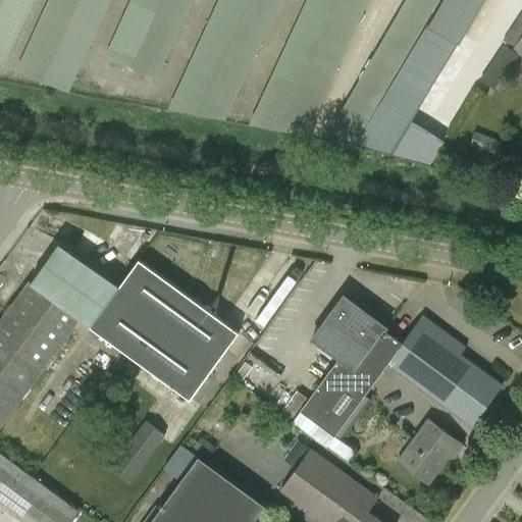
[(0,0),(0,59),(12,64),(38,0),(0,0)]
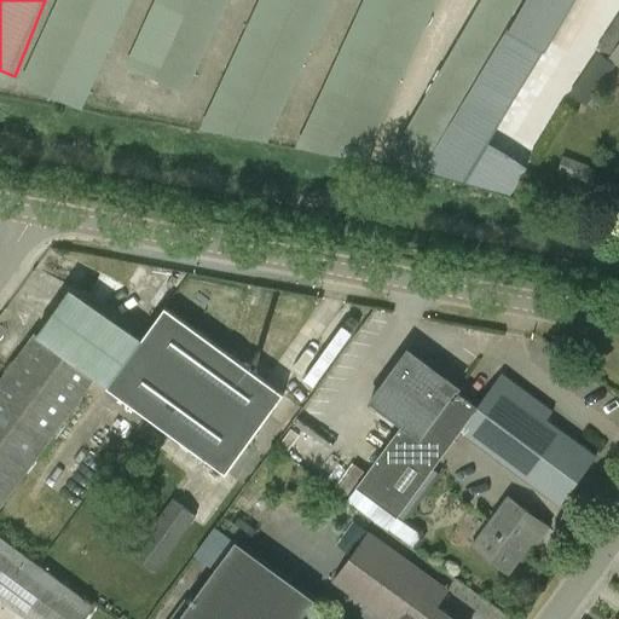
[(56,0),(22,82),(85,109),(129,0),(56,0)]
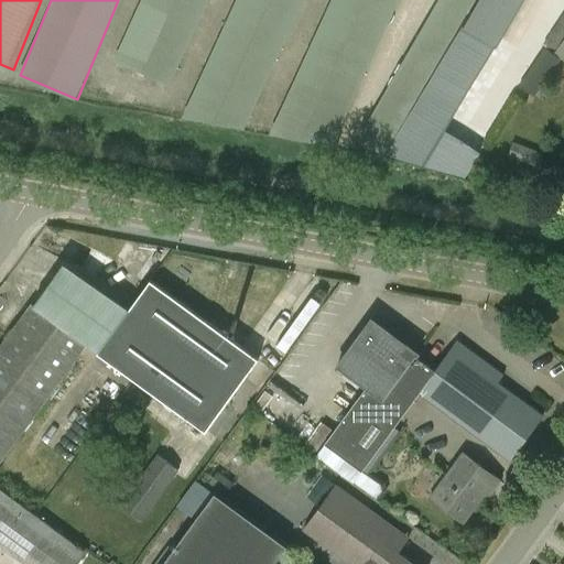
[(139,0),(115,60),(172,84),(206,0),(139,0)]
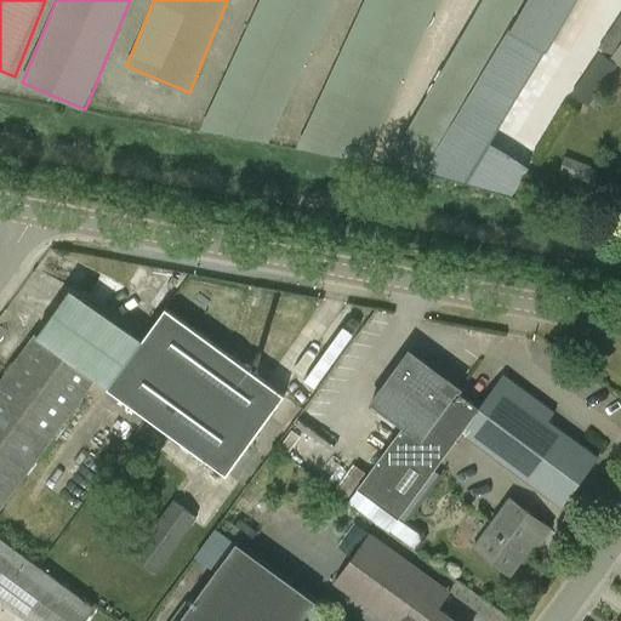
[(255,0),(205,121),(268,148),(330,0),(255,0)]
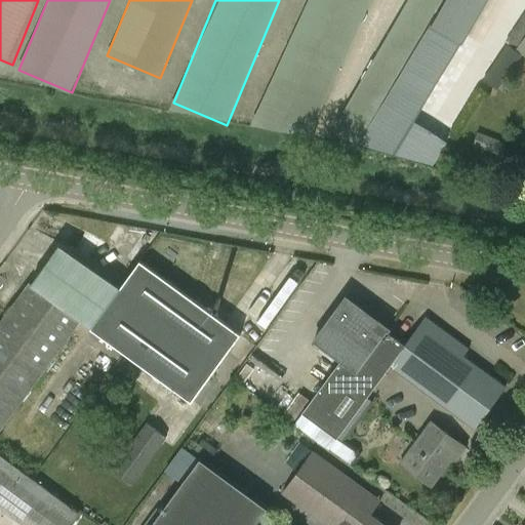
[(301,0),(256,122),(311,143),(364,0),(301,0)]
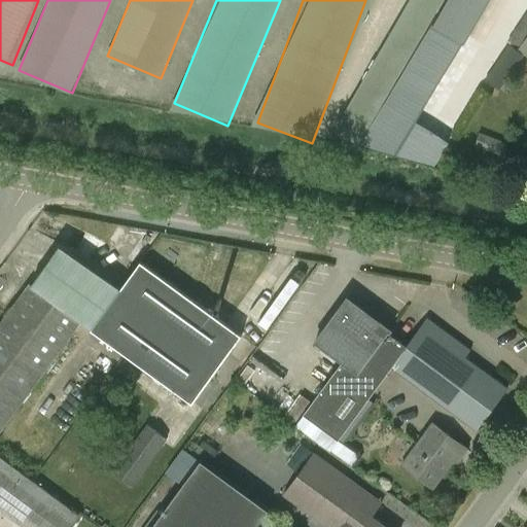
[(463,0),(448,0),(446,4),(477,23),(483,11),(463,0)]
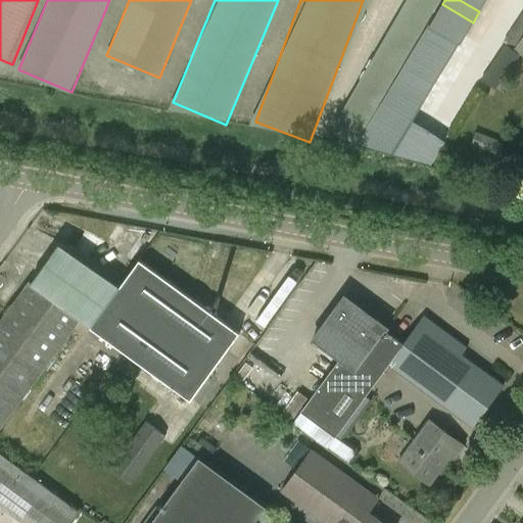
[(485,0),(460,0),(479,11),(485,0)]
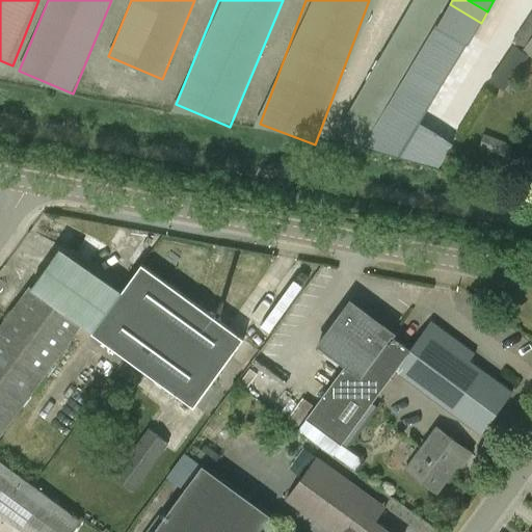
[(450,4),(444,16),(475,33),(481,23),(450,4)]
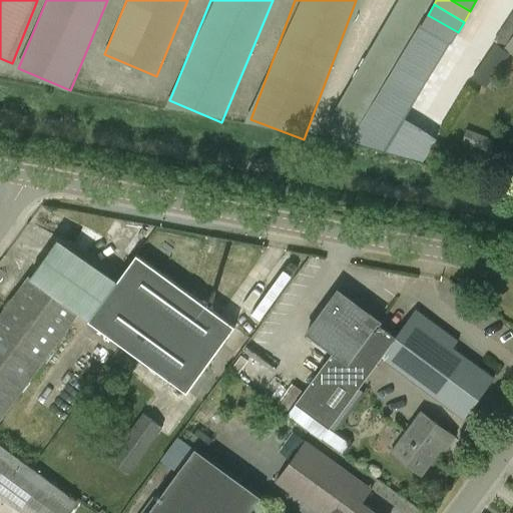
[(452,43),(458,32),(428,15),(421,26),(452,43)]
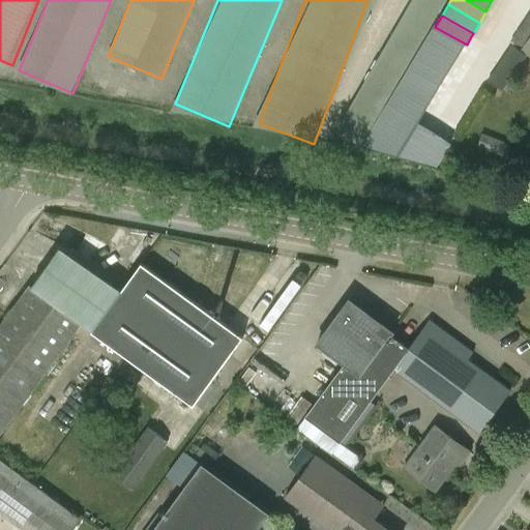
[(432,30),(424,41),(457,61),(464,50),(432,30)]
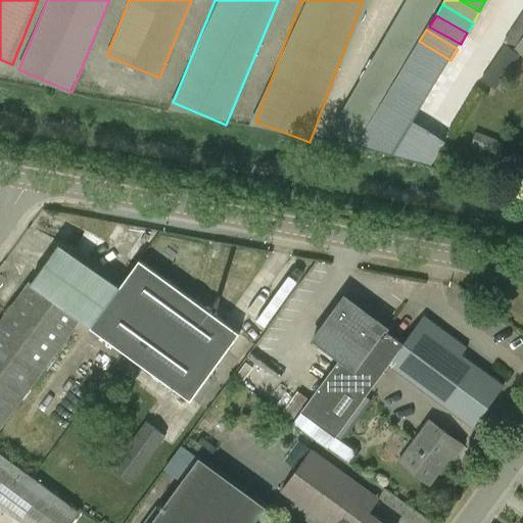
[(419,41),(413,52),(444,70),(450,60),(419,41)]
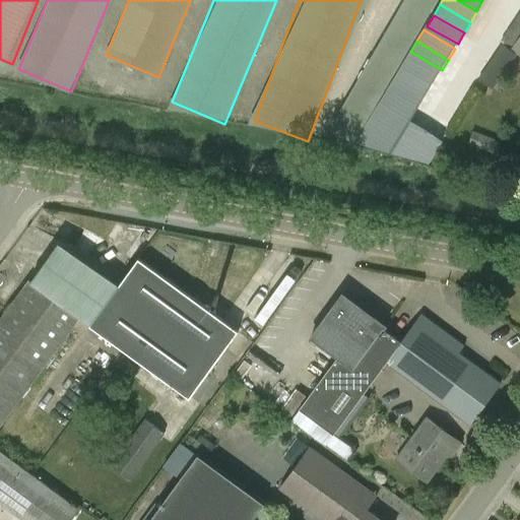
[(410,52),(404,62),(436,81),(442,70),(410,52)]
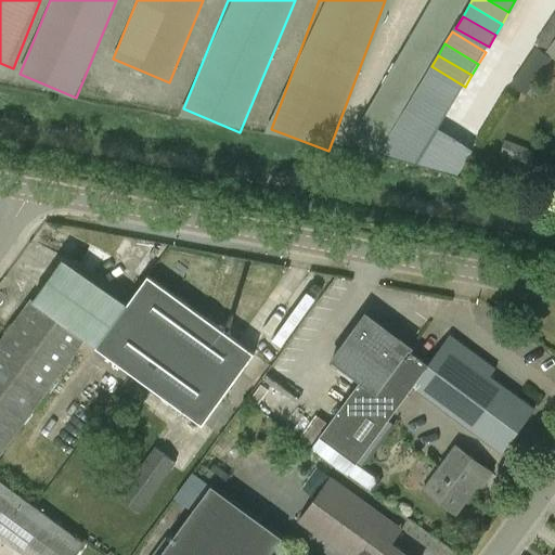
[(431,66),(424,78),(457,98),(465,87),(431,66)]
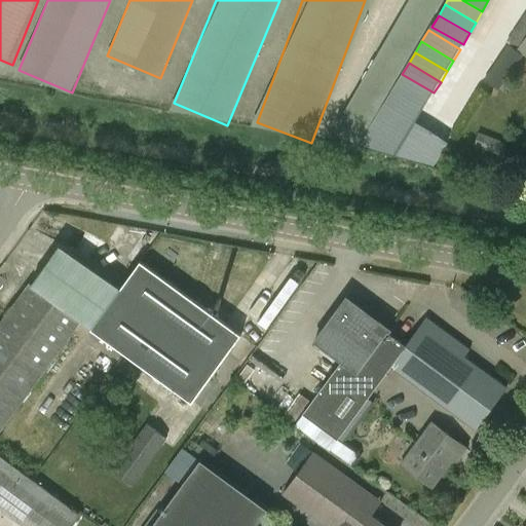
[(502,71),(493,65),(483,79),(492,86),(502,71)]
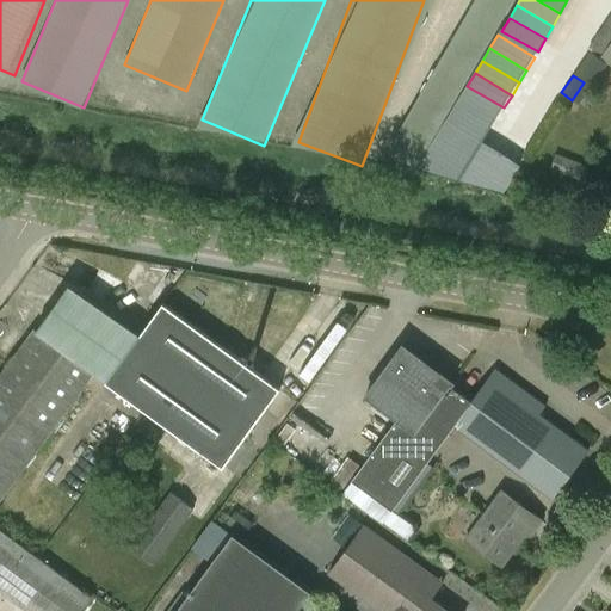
[(467,86),(460,99),(497,121),(504,107),(467,86)]
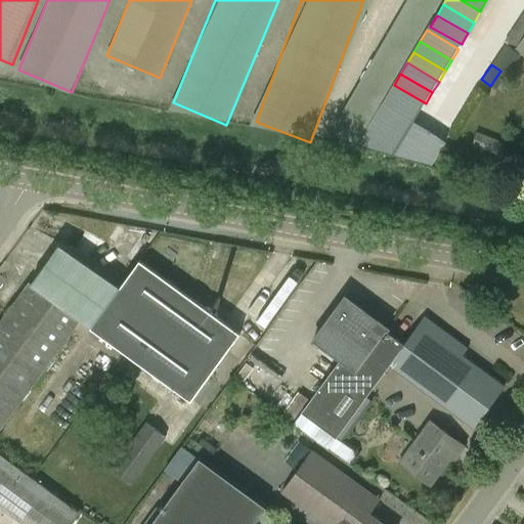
[(389,94),(420,113),(426,103),(394,85),(389,94)]
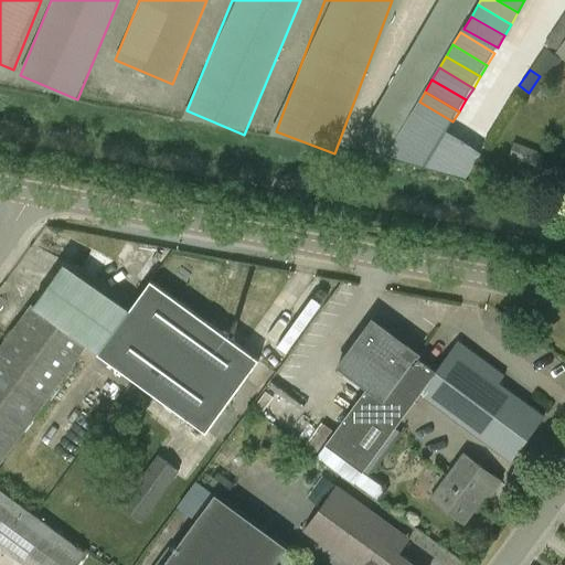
[(413,112),(446,130),(452,121),(419,102),(413,112)]
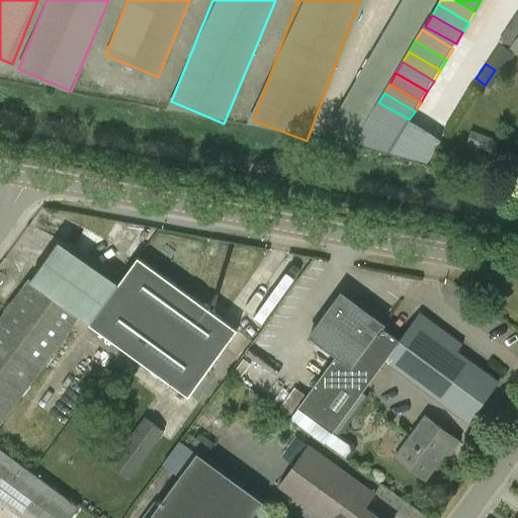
[(354,143),(408,158),(425,130),(409,119),(378,102),(354,143)]
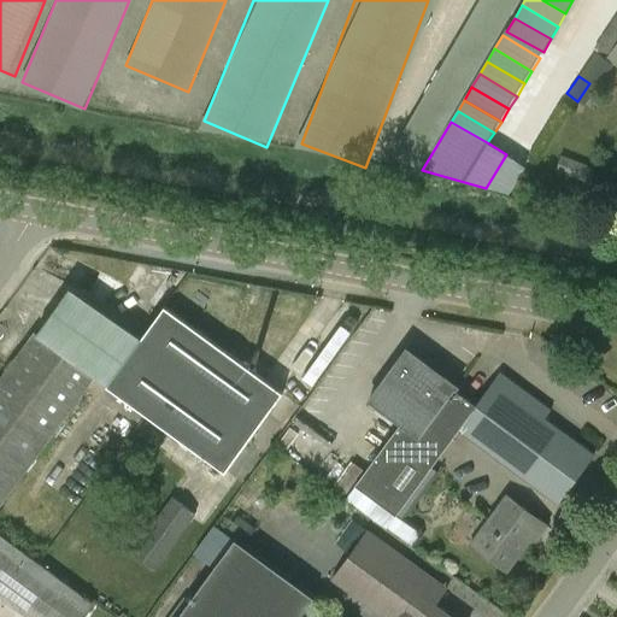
[(524,165),(506,154),(486,188),(507,194),(524,165)]
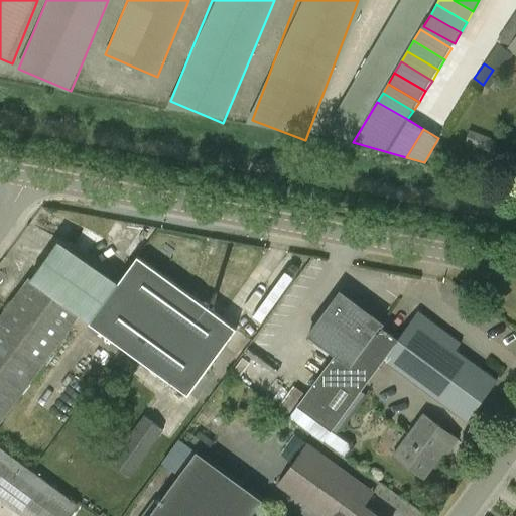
[(237,328),(139,256),(90,324),(188,395),(237,328)]
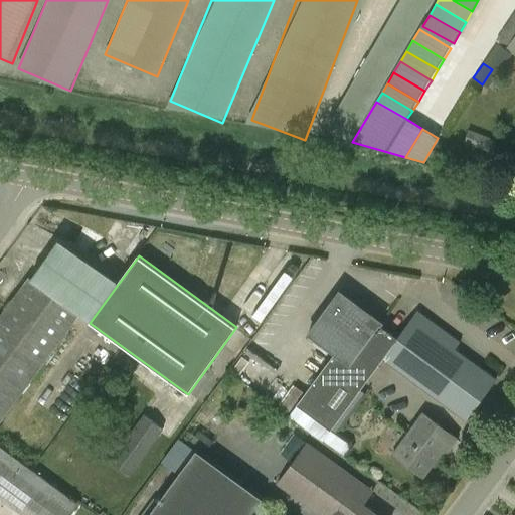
[(0,422),(79,315),(29,278),(0,317),(0,422)]
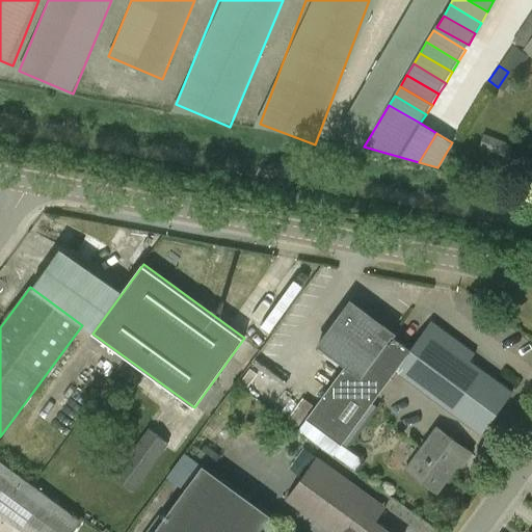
[(344,368),(307,419),(299,429),(338,457),(355,470),(361,462),(360,457),(342,445),(396,370),(411,349),(393,336),(394,334),(379,322),(379,317),(371,311),(366,312),(351,301),(318,346),(345,366),(344,368)]
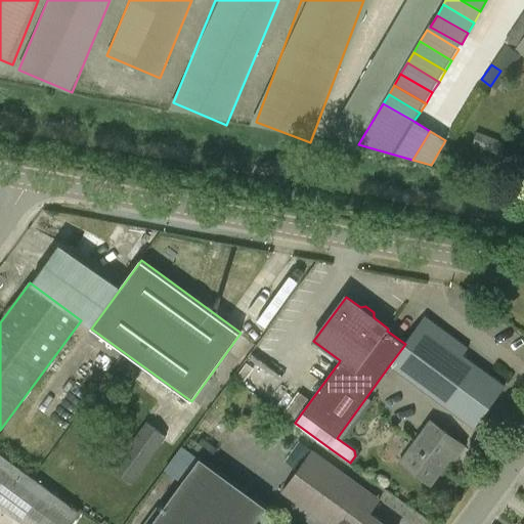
[(405,344),(390,364),(474,427),(505,385),(463,354),(468,348),(425,316),(405,344)]
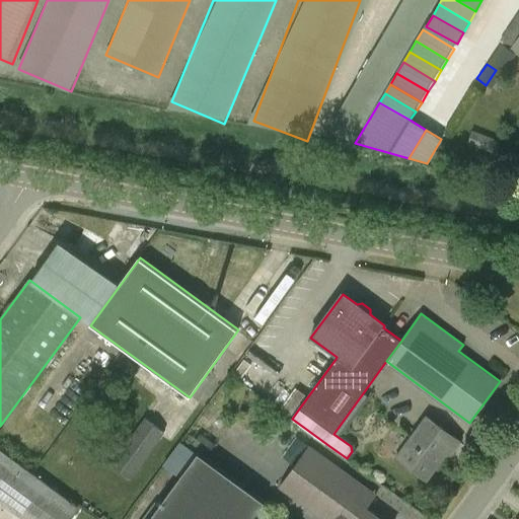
[(457,440),(426,417),(395,458),(427,482),(457,440)]
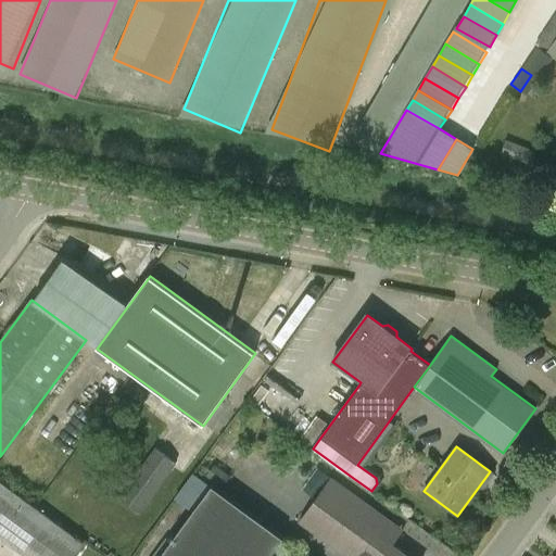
[(140,514),(176,463),(154,447),(118,498),(140,514)]
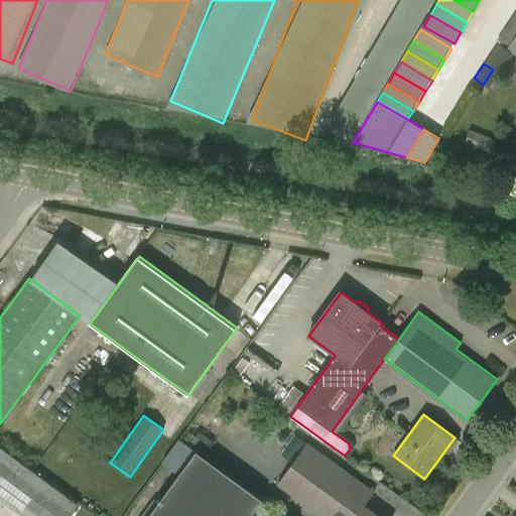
[(361,483),(307,443),(278,485),(319,515),(377,515),(351,496),(361,483)]
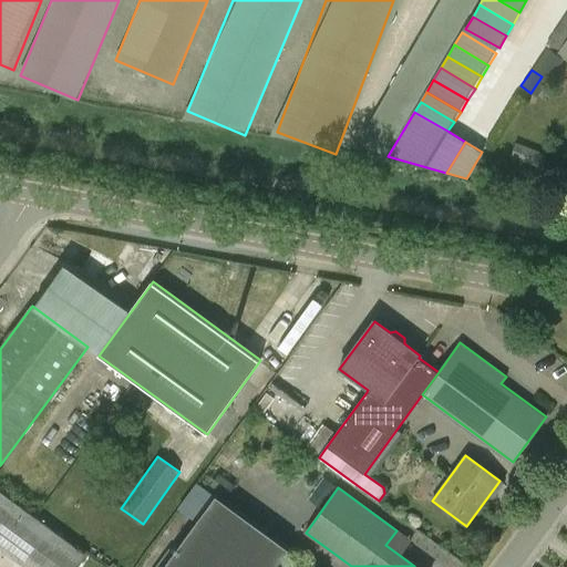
[(0,548),(24,566),(76,566),(85,556),(0,493),(0,548)]
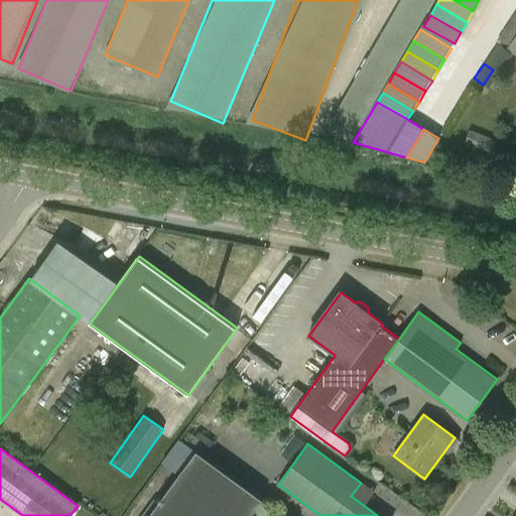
[(198,450),(173,484),(149,515),(249,515),(262,498),(198,450)]
